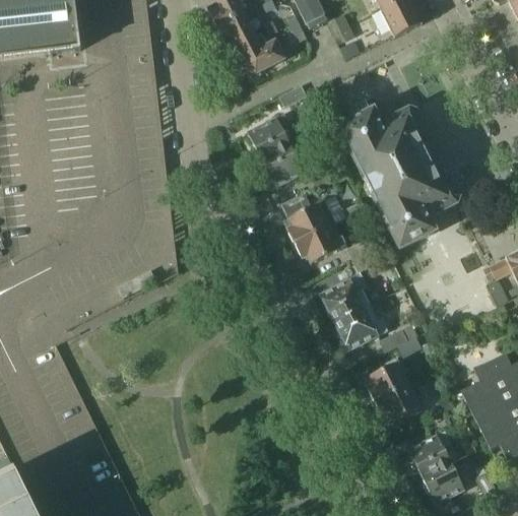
[(0,0),(0,58),(49,53),(51,53),(51,55),(53,55),(53,53),(80,49),(76,14),(78,14),(78,12),(76,12),(76,9),(75,0),(0,0)]
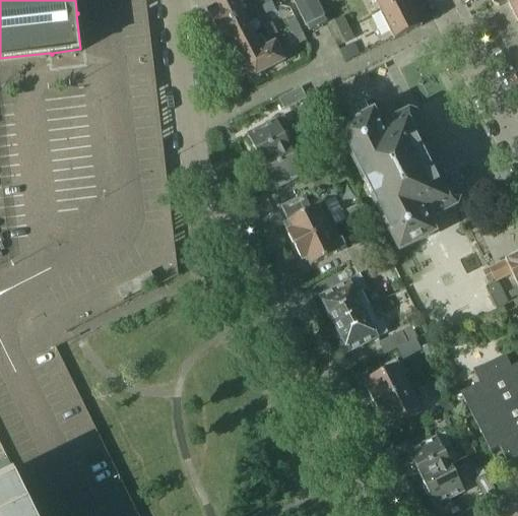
[(222,0),(216,3),(215,2),(207,7),(216,25),(256,6),(252,0),(222,0)]
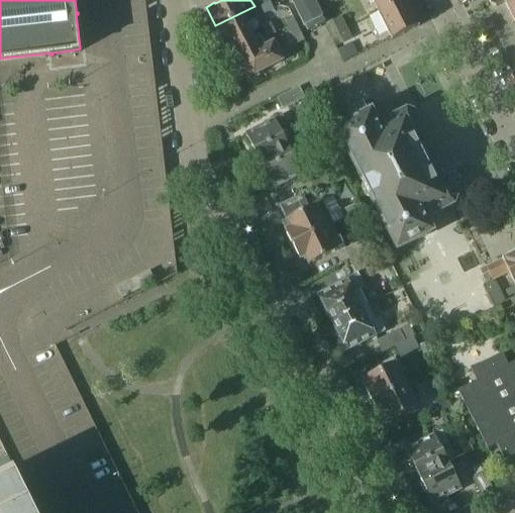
[(267,0),(260,3),(263,10),(274,4),(272,0),(267,0)]
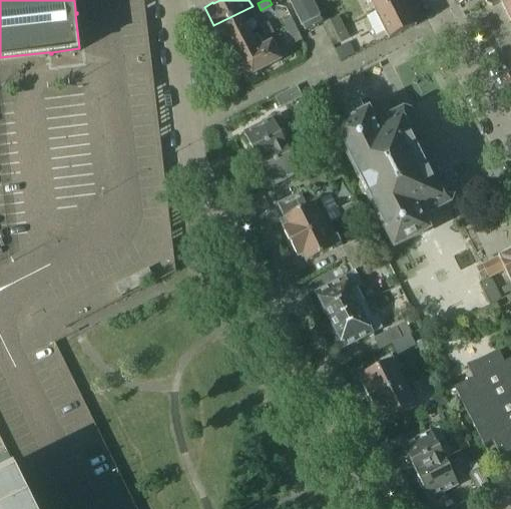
[(291,0),(303,23),(304,22),(306,27),(323,19),(320,14),(321,14),(313,0),(291,0)]
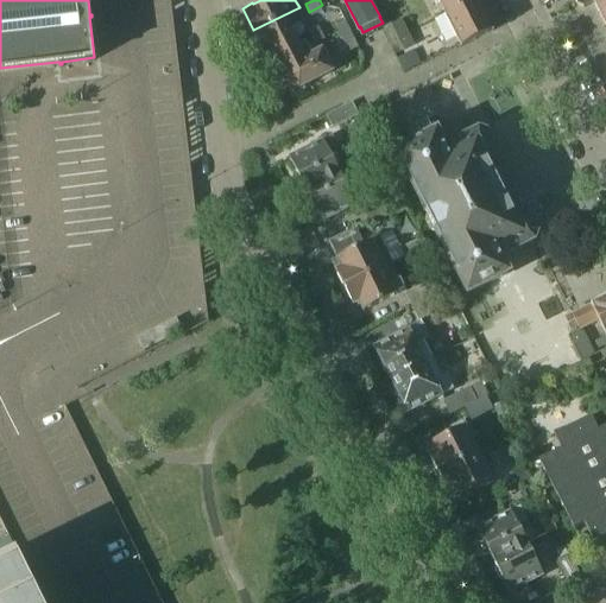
[(440,0),(446,10),(464,0),(440,0)]
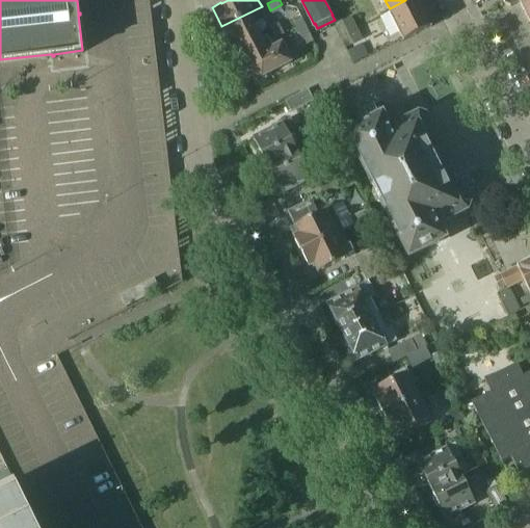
[(432,23),(420,0),(405,0),(390,8),(404,37),(432,23)]
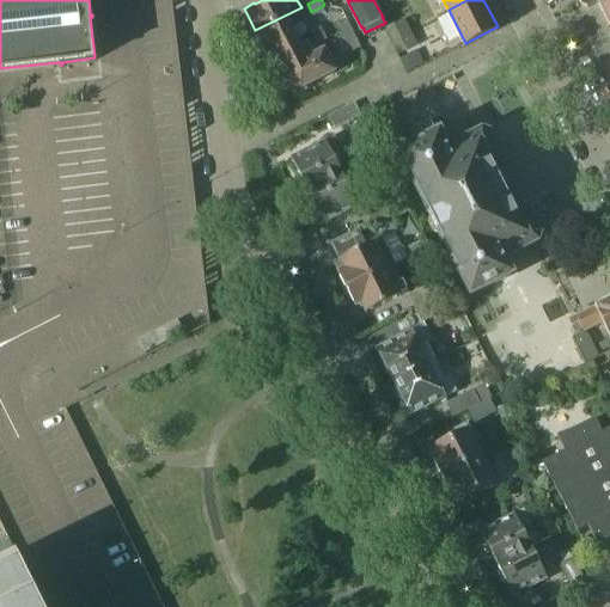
[(580,0),(581,1),(587,4),(596,0),(598,0),(608,18),(609,17),(609,0),(580,0)]
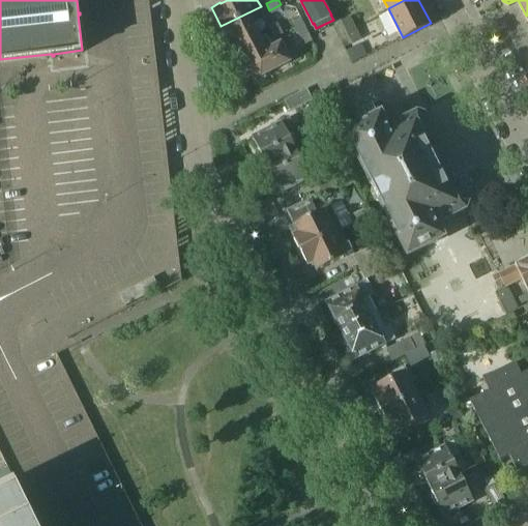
[(261,6),(221,26),(231,45),(239,40),(258,30),(253,21),(265,15),(261,6)]
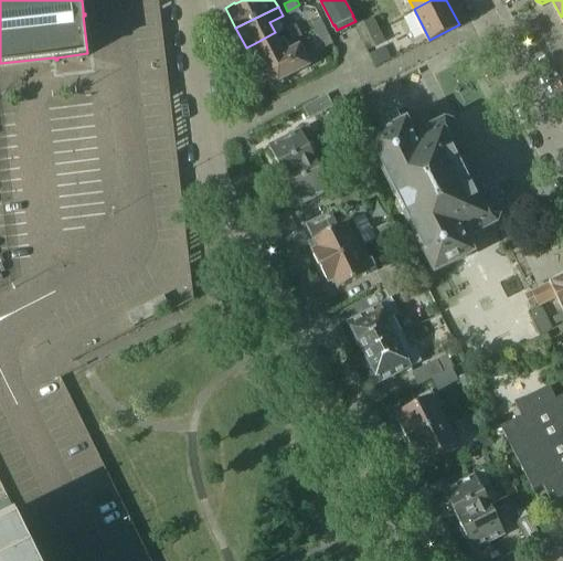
[(373,14),(363,20),(370,31),(379,27),(373,14)]
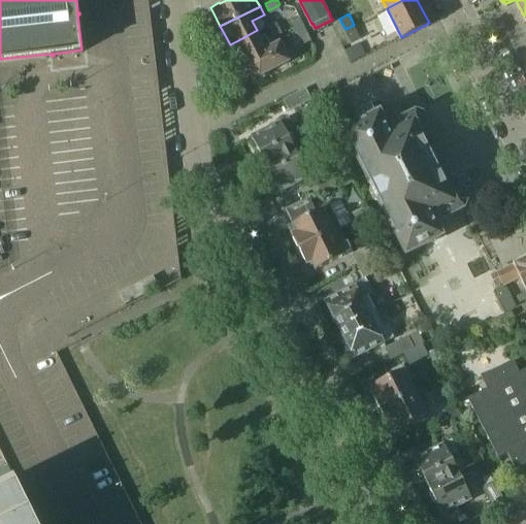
[(303,41),(311,38),(300,15),(292,19),(303,41)]
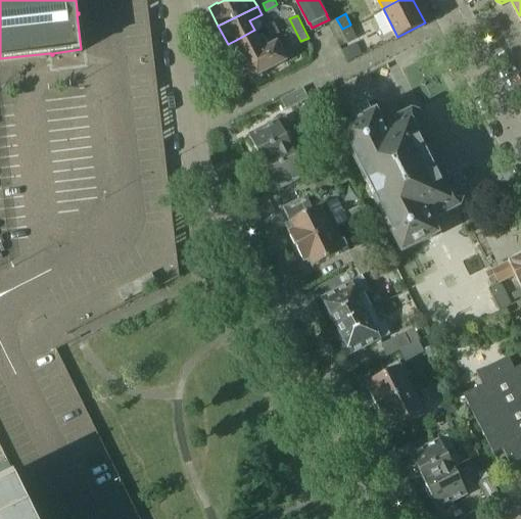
[(277,28),(273,20),(264,26),(268,33),(277,28)]
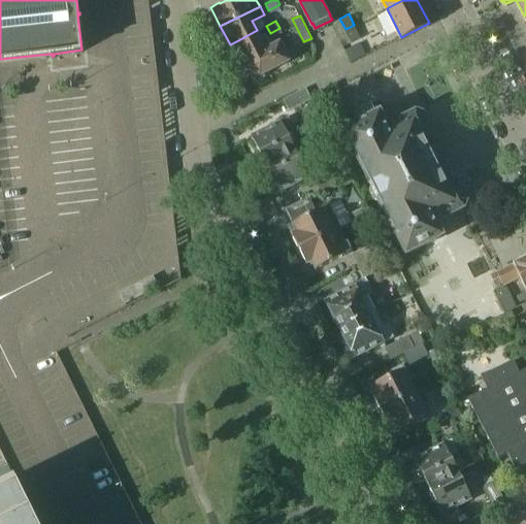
[(354,25),(346,29),(351,40),(360,36),(354,25)]
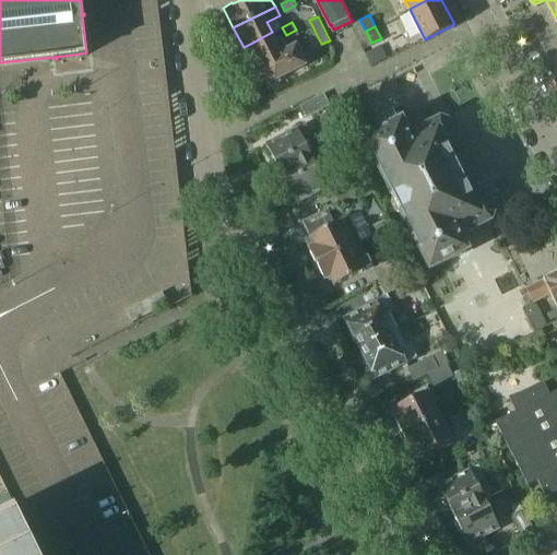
[(275,39),(272,32),(252,43),(269,75),(275,78),(307,62),(296,42),(287,46),(282,36),(275,39)]
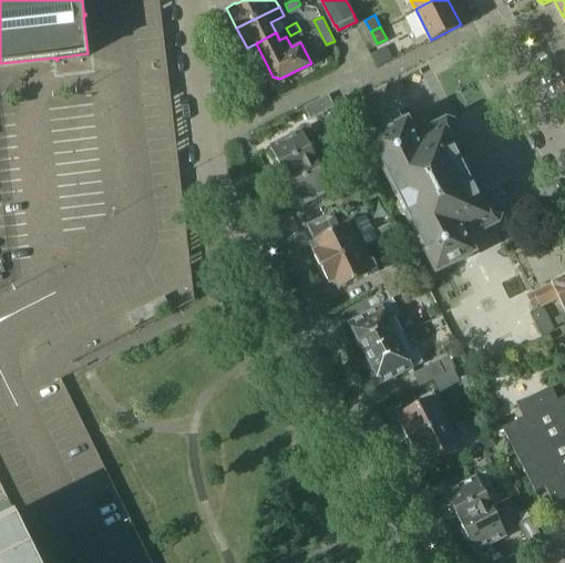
[(311,115),(325,109),(335,103),(329,92),(305,104),(311,115)]
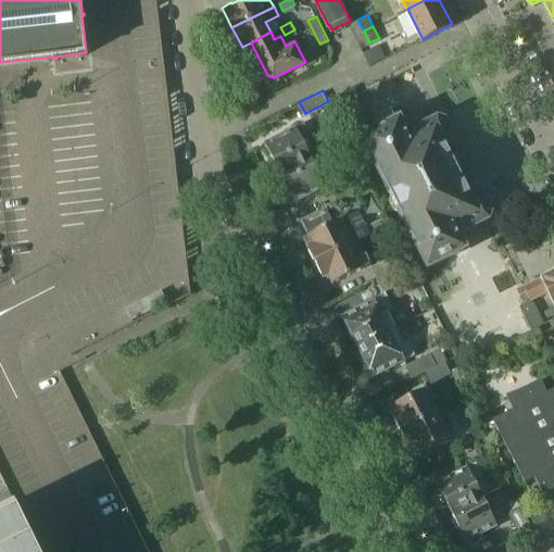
[(438,114),(413,127),(407,130),(400,116),(362,135),(391,192),(389,199),(393,207),(400,209),(428,265),(466,246),(458,231),(490,216),(492,209),(489,202),(481,200),(476,202),(441,134),(447,132),(449,124),(445,117),(438,114)]
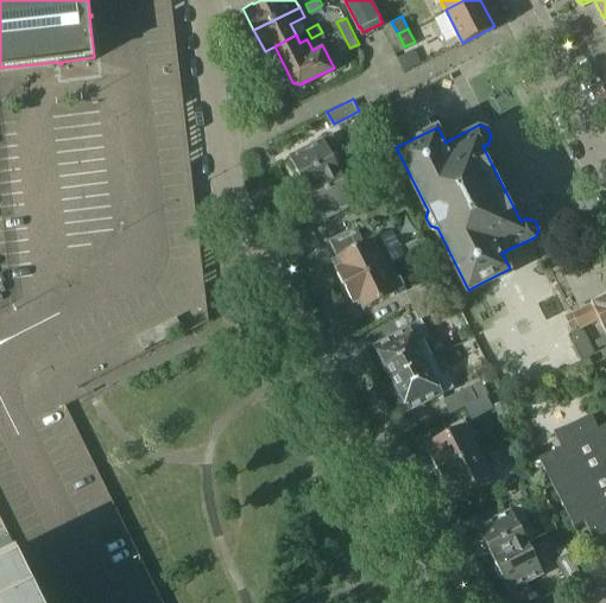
[(304,182),(305,185),(340,167),(333,153),(341,148),(333,132),(290,154),(296,167),(296,172),(300,179),(304,182)]
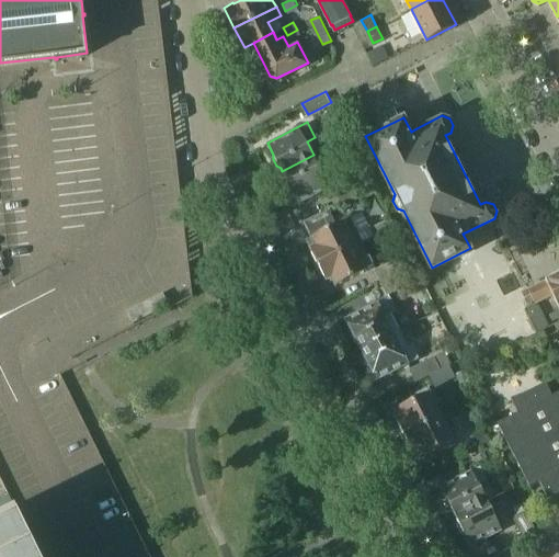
[(344,152),(343,148),(338,138),(329,143),(331,146),(337,157),(344,152)]
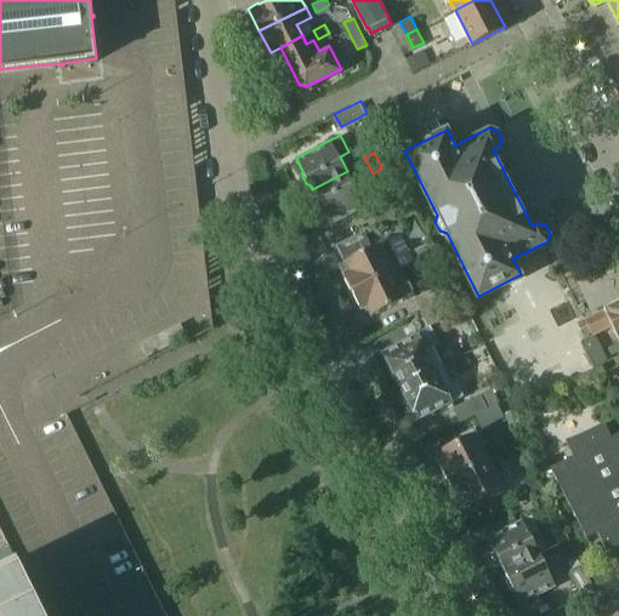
[(347,171),(312,189),(314,194),(314,199),(318,206),(322,209),(329,222),(364,205),(359,195),(363,193),(358,183),(355,186),(347,171)]
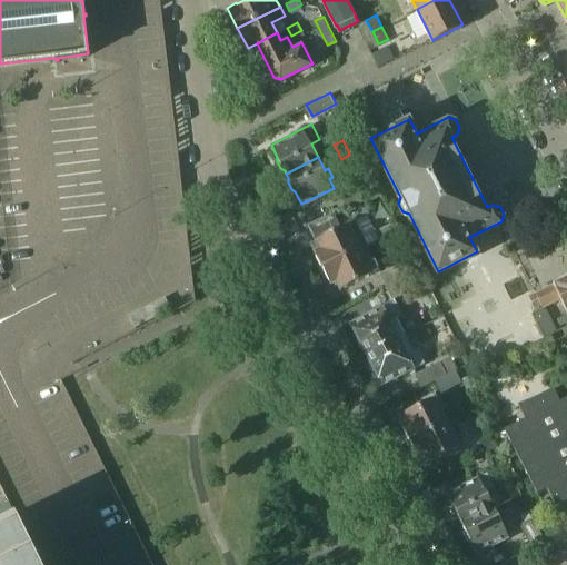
[(345,166),(351,182),(360,179),(352,162),(345,166)]
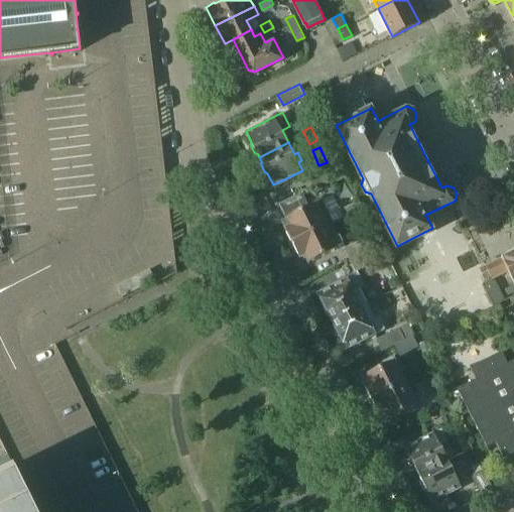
[(335,175),(330,164),(308,174),(313,185),(335,175)]
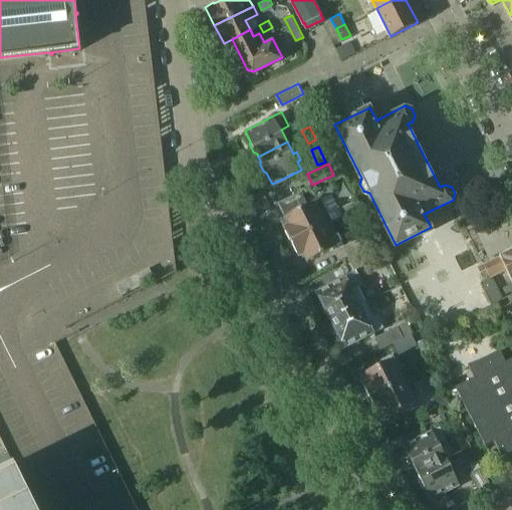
[(301,190),(278,201),(283,212),(306,200),(301,190)]
